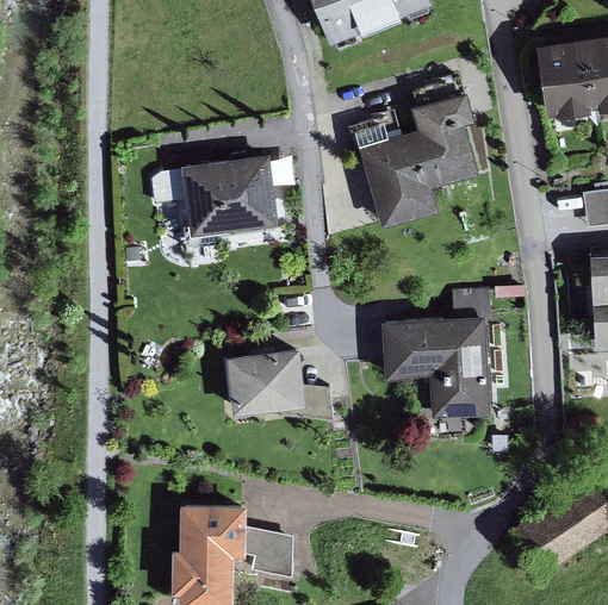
[(427,0),(309,0),(327,44),(429,5),(427,0)]
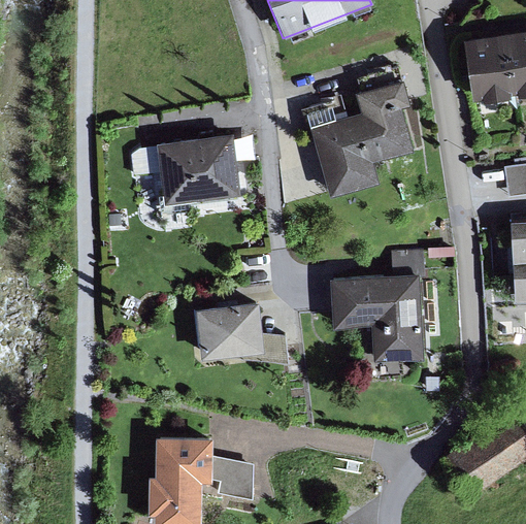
[(525,30),(506,34),(516,94),(519,93),(520,97),(525,96),(525,30)]
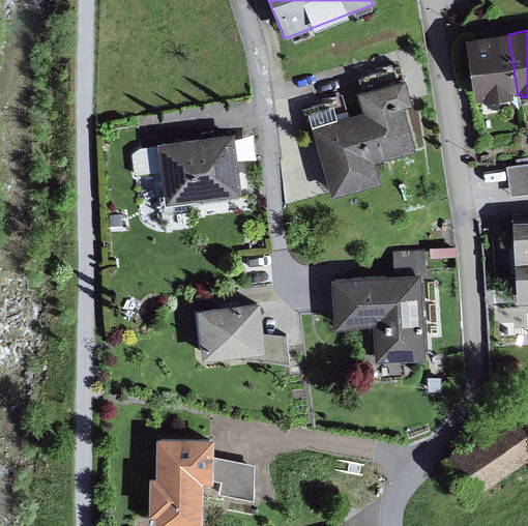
[(508,34),(466,40),(474,100),(484,99),(485,104),(512,99),(511,95),(518,94),(508,34)]
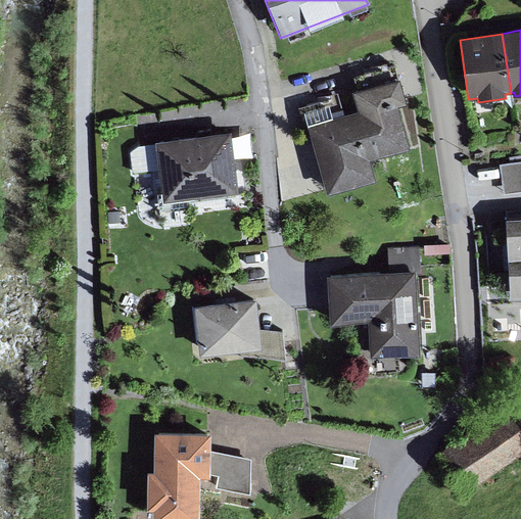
[(398,75),(352,87),(359,108),(364,130),(378,126),(385,151),(409,145),(397,103),(406,100),(398,75)]
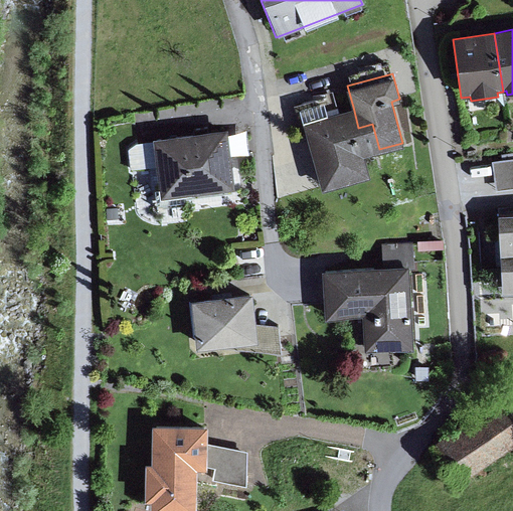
[(358,128),(353,107),(304,120),(322,188),(368,175),(363,154),(379,149),(372,124),(358,128)]
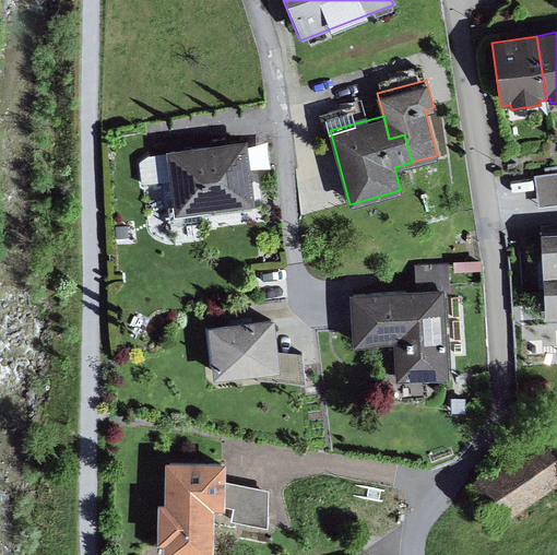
[(246,138),(165,149),(165,154),(169,181),(173,211),(253,201),(246,138)]
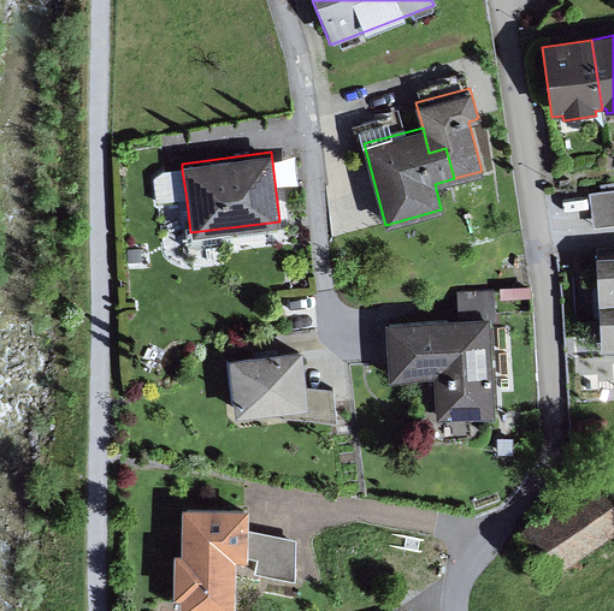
[(187,200),(182,170),(163,172),(153,181),(155,203),(187,200)]
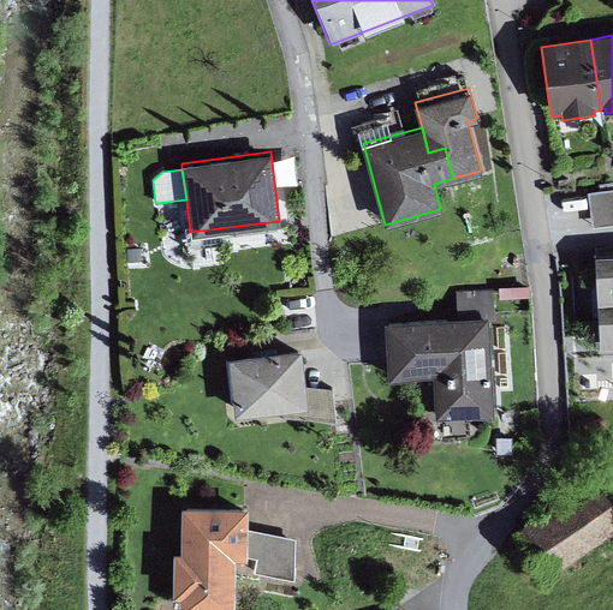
[(612,190),(587,195),(593,229),(612,226),(612,190)]
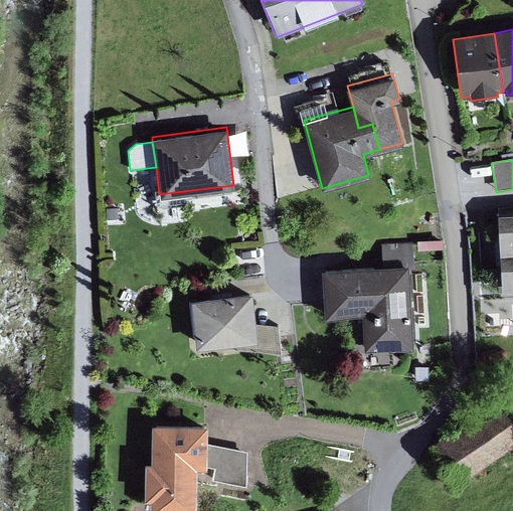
[(117,222),(116,211),(106,211),(107,223),(117,222)]
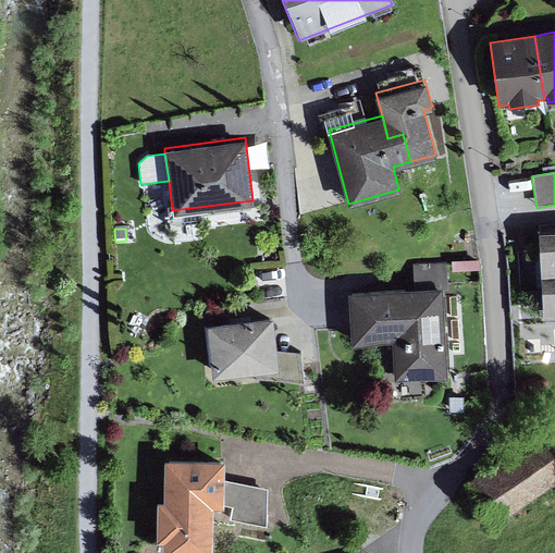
[(554,233),(539,234),(542,317),(554,316),(554,233)]
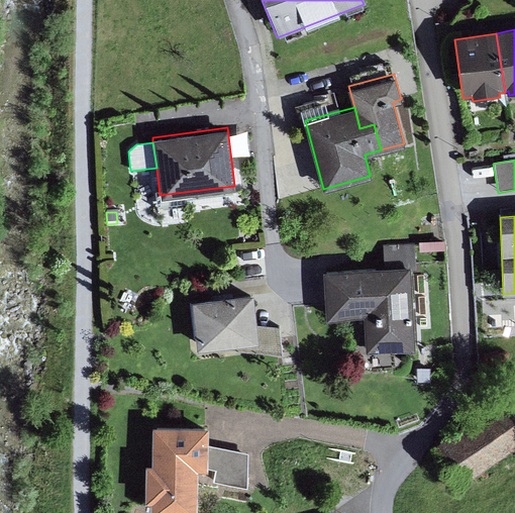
[(444,240),(417,242),(418,252),(444,250),(444,240)]
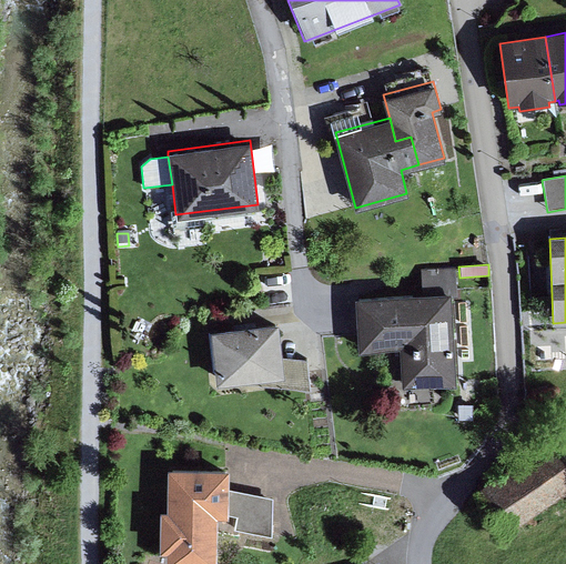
[(451,290),(354,295),(357,351),(400,349),(402,386),(456,383),(451,290)]
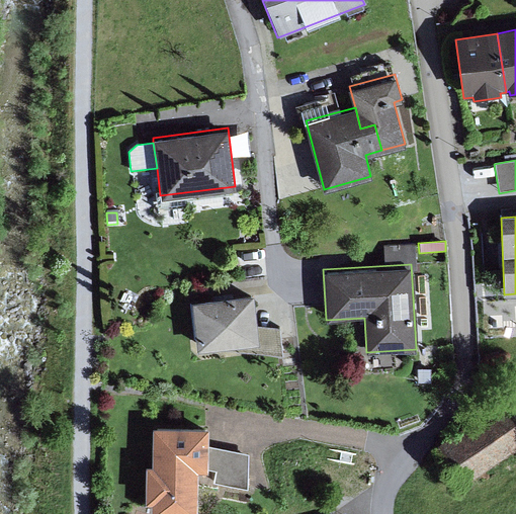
[(253,297),(192,305),(197,352),(219,350),(259,345),(257,328),(253,297)]
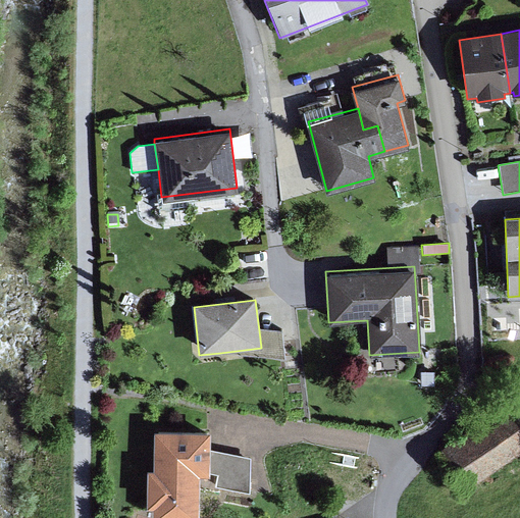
[(280,334),(259,330),(261,348),(220,353),(281,360),(280,334)]
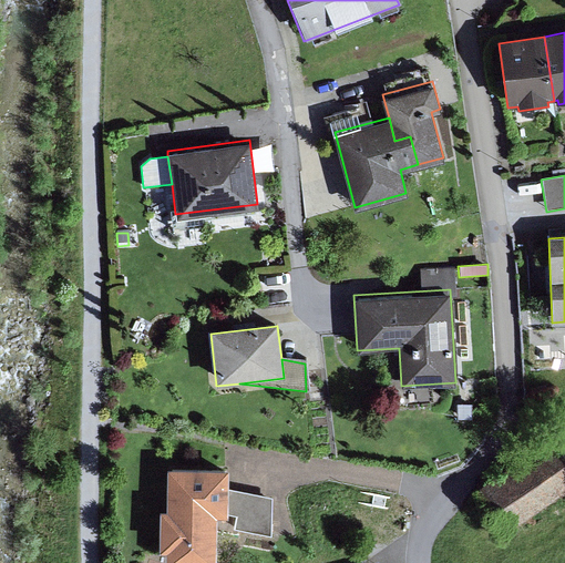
[(470,403),(454,405),(455,419),(470,418),(470,403)]
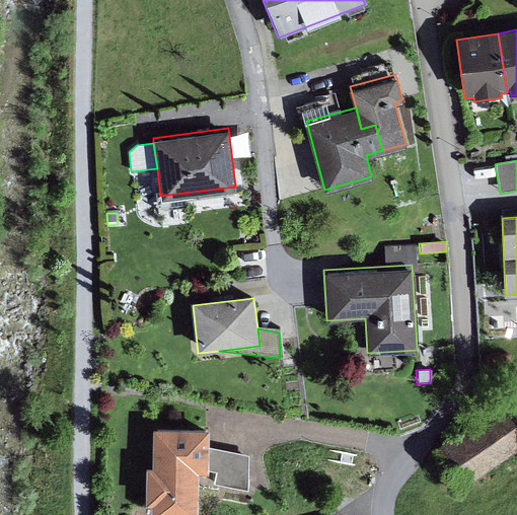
[(516,414),(507,399),(437,448),(463,486),(516,448),(516,414)]
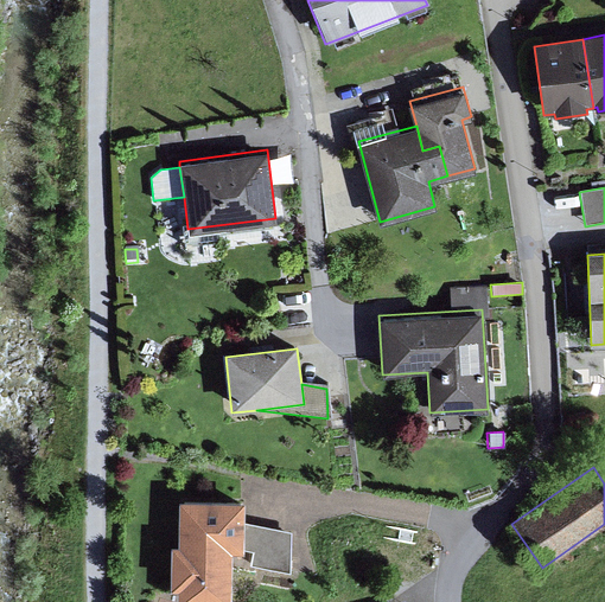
[(242,505),(178,504),(177,549),(169,549),(169,589),(176,590),(176,601),(225,601),(227,554),(241,554),(242,525),(242,505)]
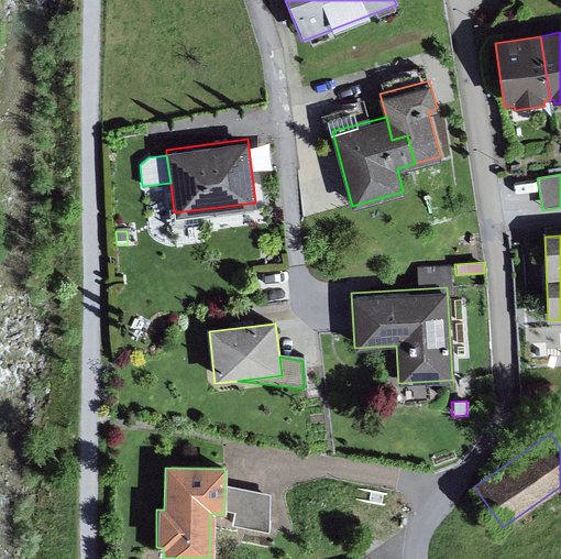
[(270,497),(224,488),(223,514),(233,516),(231,527),(267,534),(270,497)]
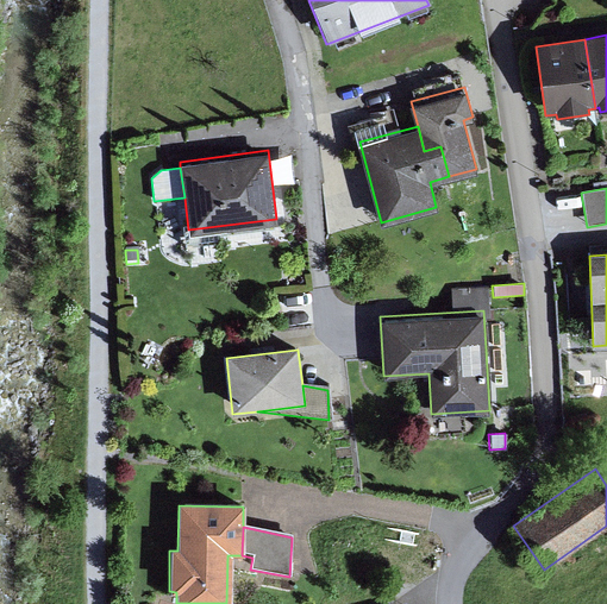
All buildings are outlined.
